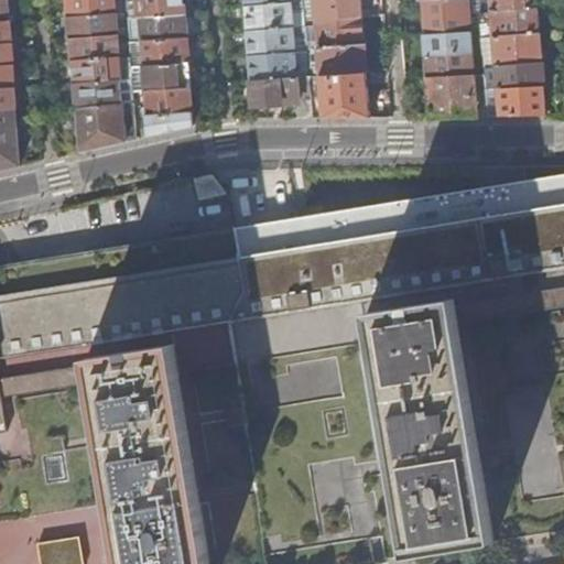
[(0,0),(0,23),(11,23),(9,0),(0,0)]
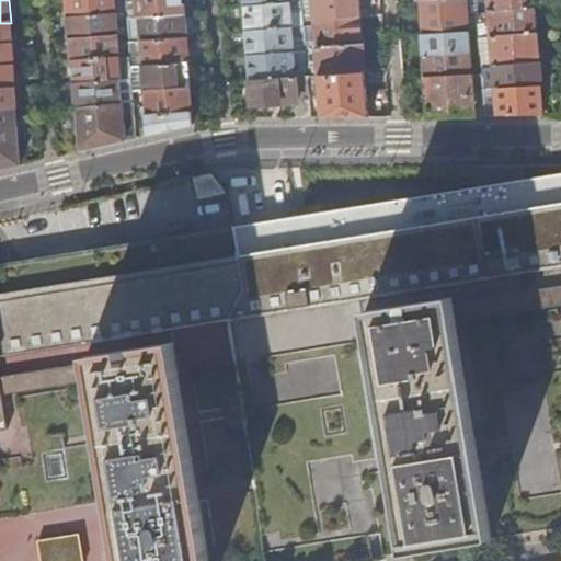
[(115,13),(113,0),(67,0),(69,16),(115,13)]
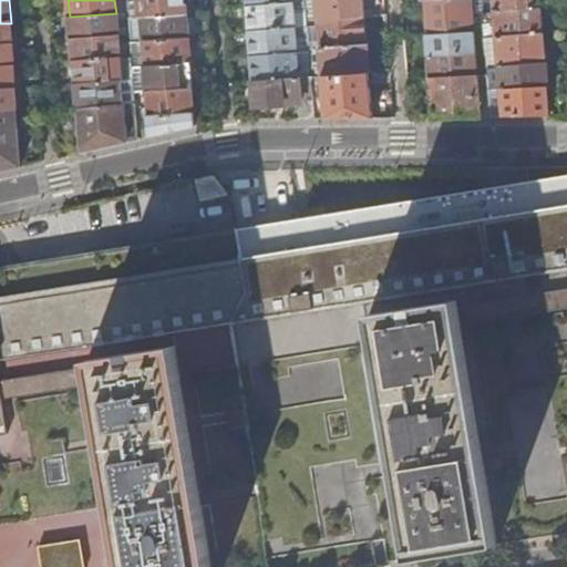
[(186,14),(185,0),(125,0),(127,20),(186,14)]
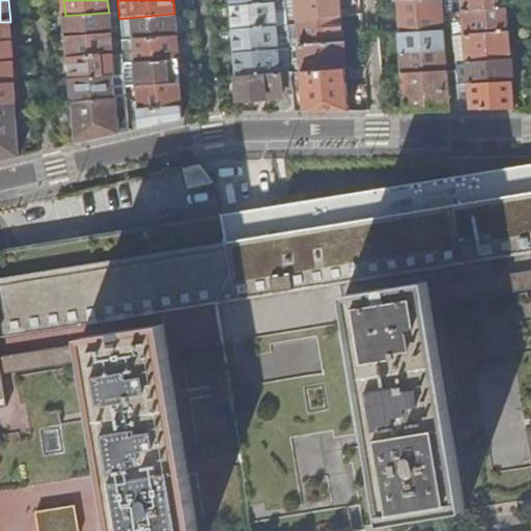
[(283,0),(229,0),(230,9),(284,4),(283,0)]
